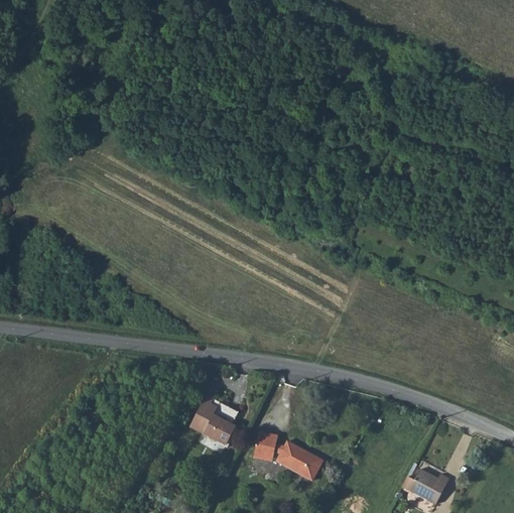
[(196,426),(199,429),(214,397),(207,394),(200,407),(204,410),(196,426)]
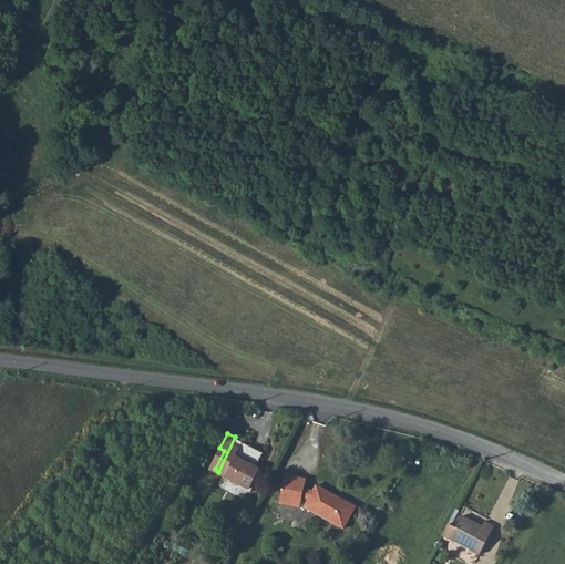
[(218,472),(248,488),(258,468),(253,464),(259,450),(235,437),(218,472)]
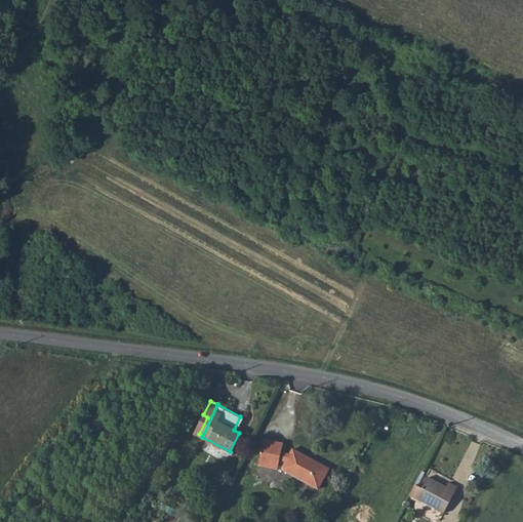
[(194,432),(199,434),(207,417),(203,414),(194,432)]
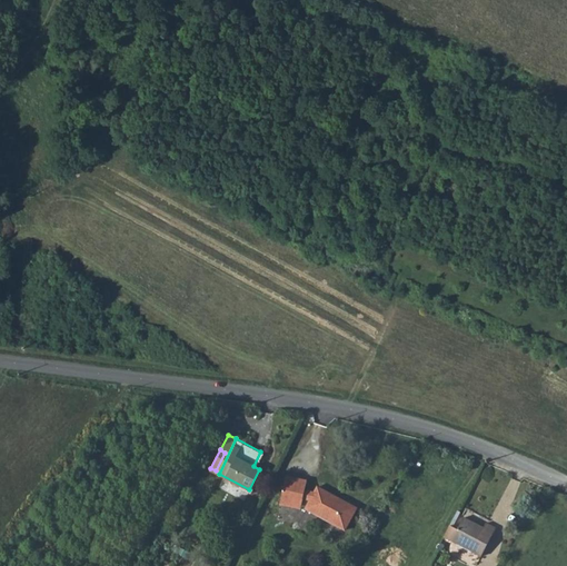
[(281,497),(302,503),(302,498),(306,499),(310,489),(305,488),(307,476),(287,473),(281,497)]
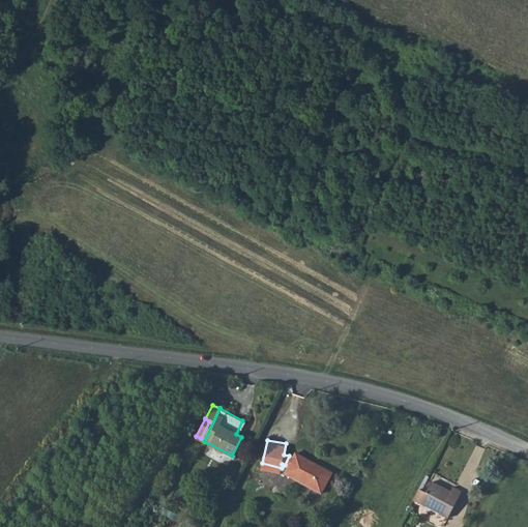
[(285,465),(288,467),(284,475),(320,495),(330,475),(321,470),(322,468),(295,452),(292,458),(289,456),(285,465)]
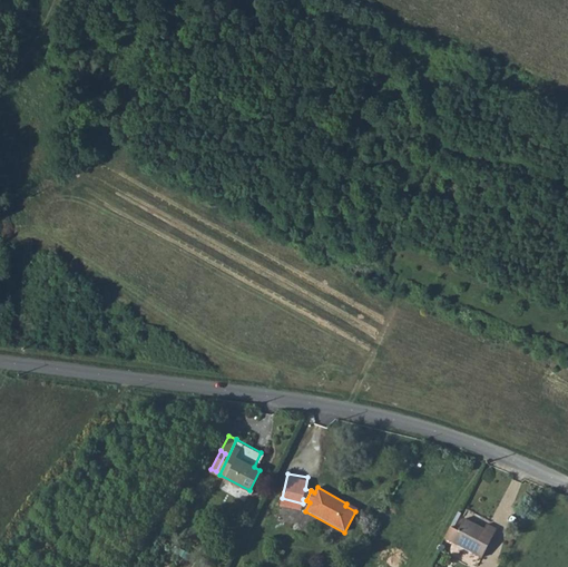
[(450,541),(481,557),(495,529),(485,525),(482,529),(462,518),(450,541)]
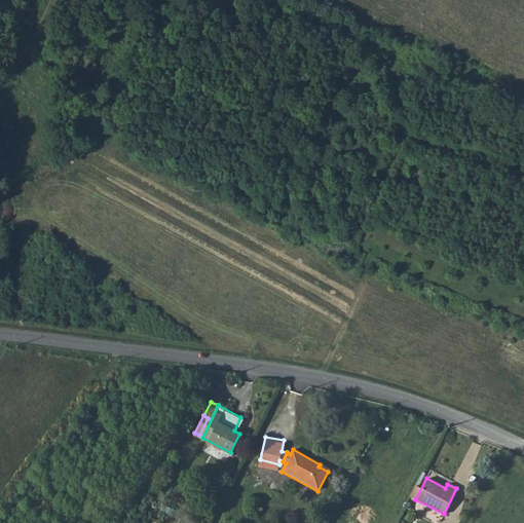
[(167,509),(172,511),(176,502),(172,500),(167,509)]
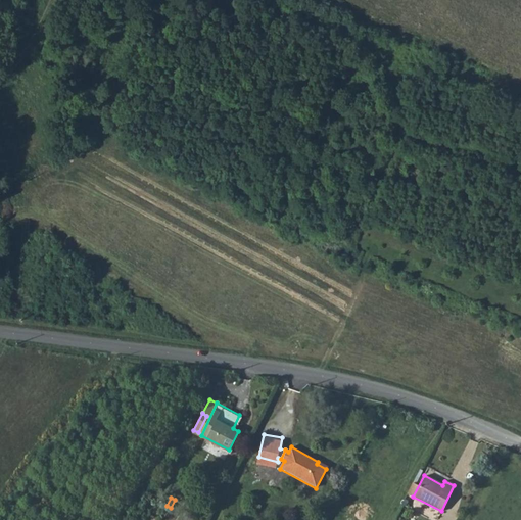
[(247,511),(251,504),(242,498),(238,506),(247,511)]
